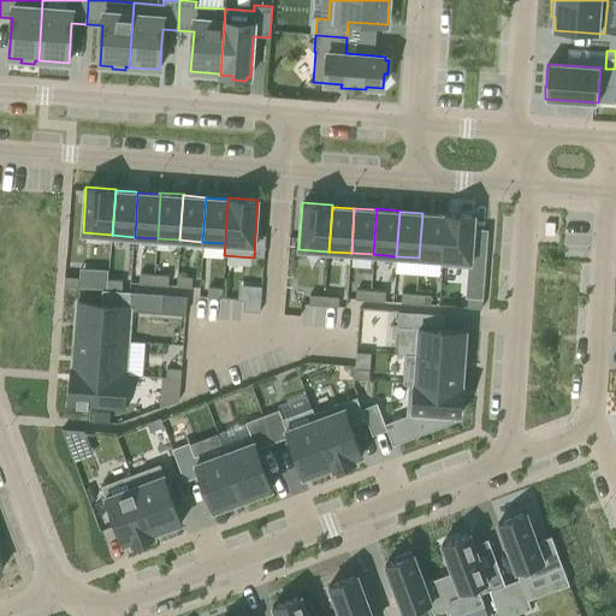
[(422,213),(419,258),(442,260),(444,214),(422,213)]
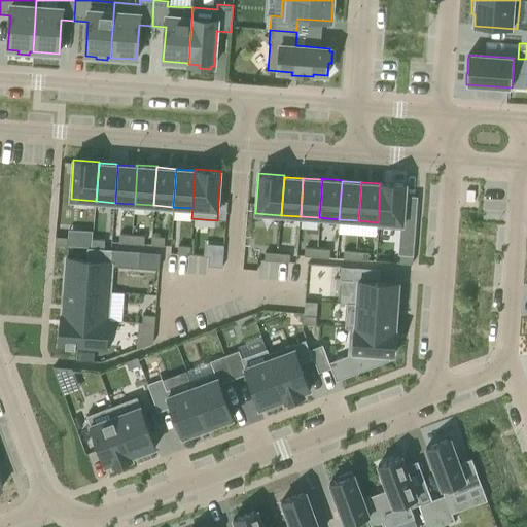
[(378,222),(377,226),(399,229),(402,229),(405,197),(406,184),(380,182),(380,183),(378,222)]
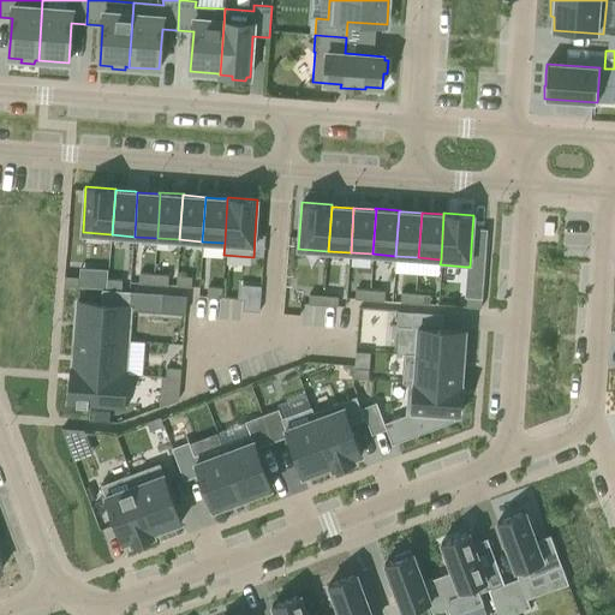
[(255,234),(254,257),(263,257),(266,234),(255,234)]
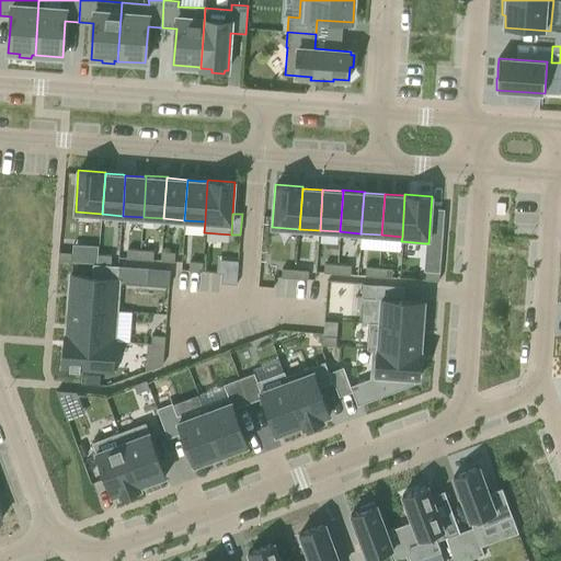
[(127,249),(126,259),(139,259),(140,250),(127,249)]
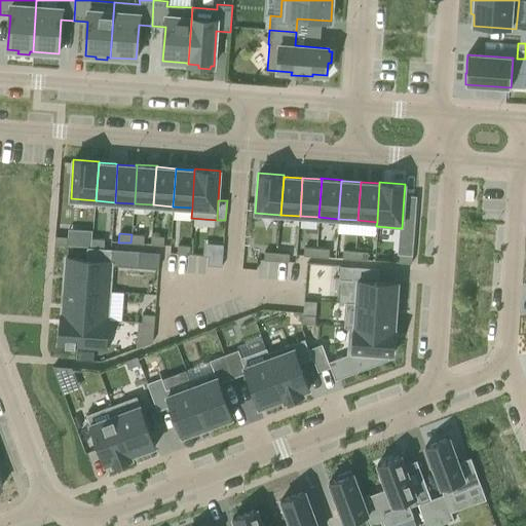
[(132,234),(130,242),(144,243),(144,235),(132,234)]
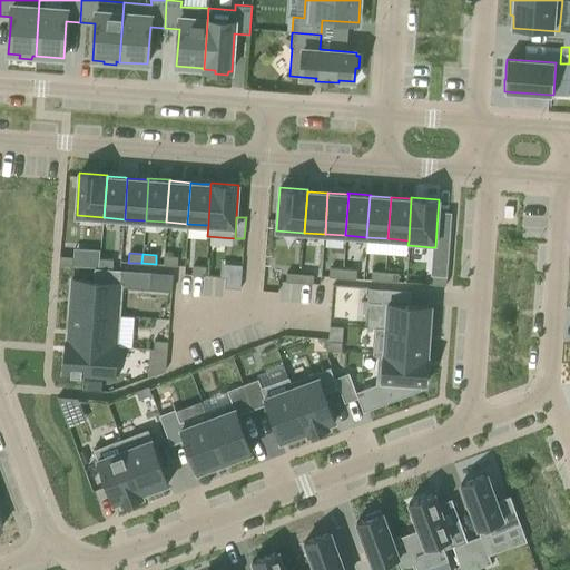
[(164,255),(163,264),(176,265),(177,256),(164,255)]
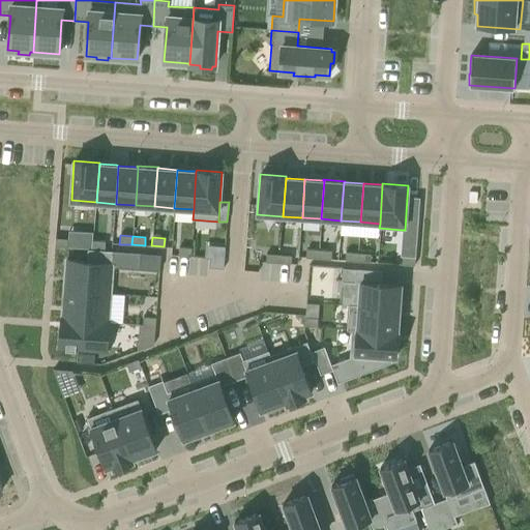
[(56,238),(55,246),(67,247),(68,239),(56,238)]
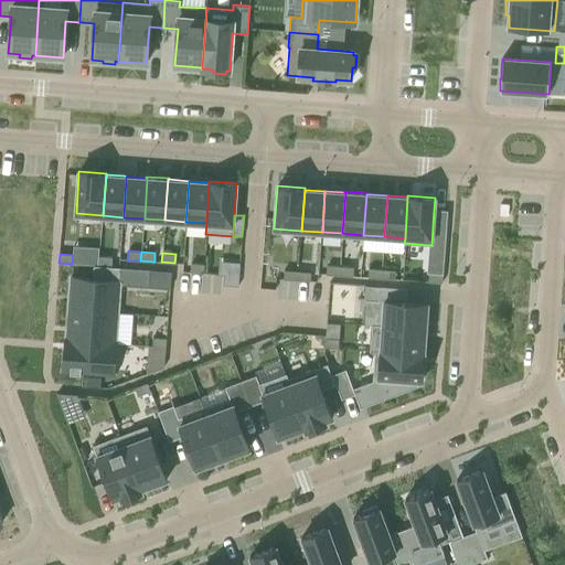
[(98,256),(98,265),(112,265),(113,257),(98,256)]
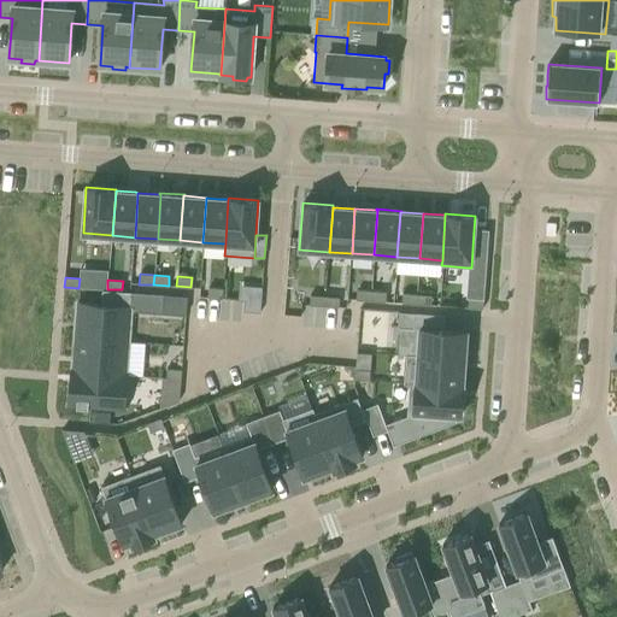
[(209,288),(207,298),(222,299),(223,289),(209,288)]
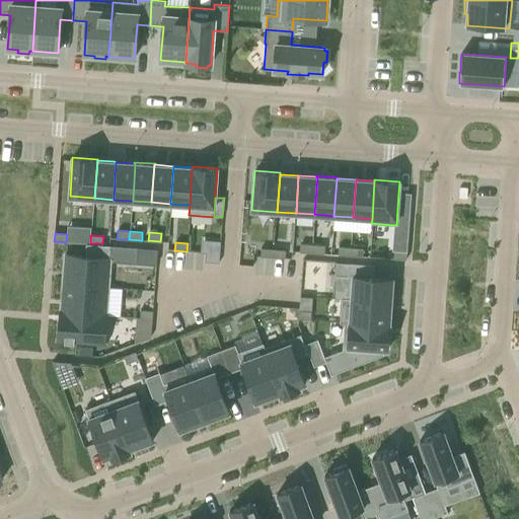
[(65,254),(63,283),(107,286),(109,264),(110,245),(109,245),(86,244),(85,255),(69,254),(65,254)]
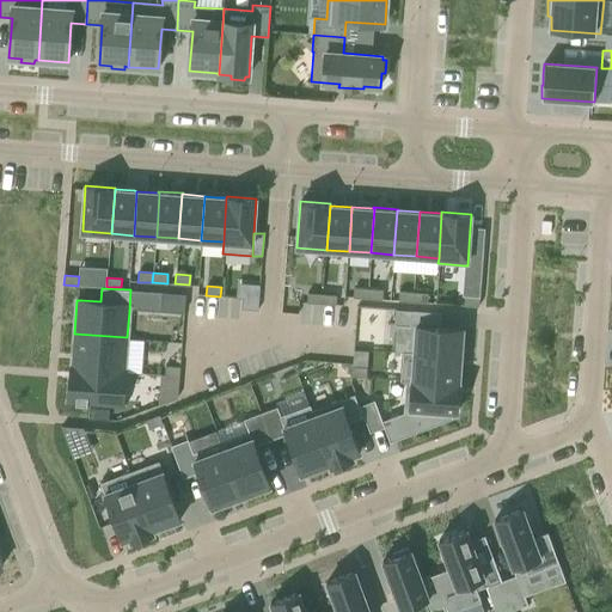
[(354,288),(353,298),(368,299),(368,288),(354,288)]
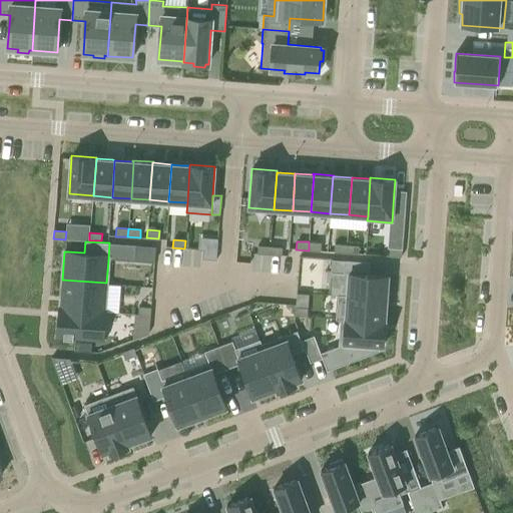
[(309,241),(309,250),(321,250),(321,242),(312,242),(309,241)]
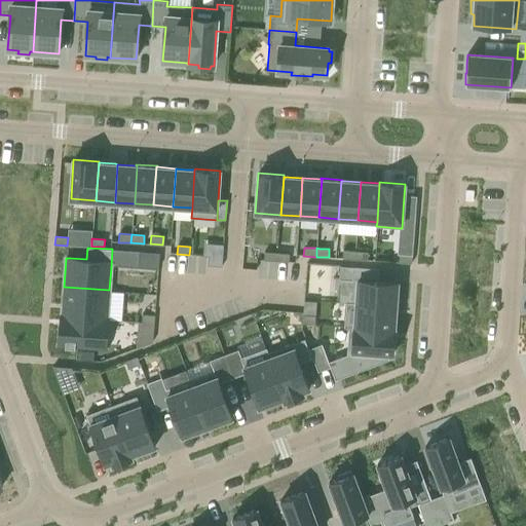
[(343,250),(342,259),(354,259),(355,251),(343,250)]
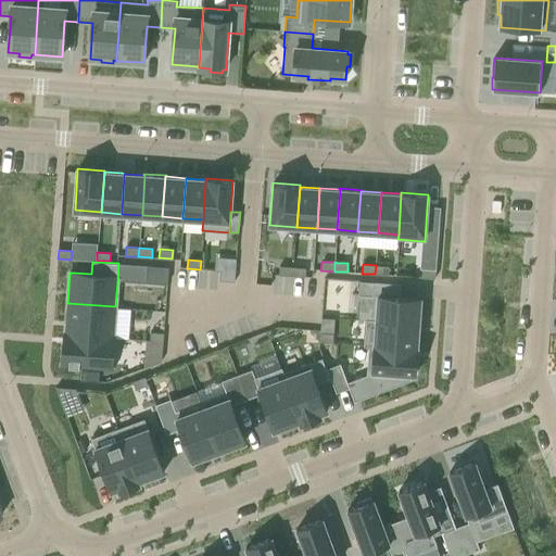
[(147,265),(146,282),(167,285),(168,267),(147,265)]
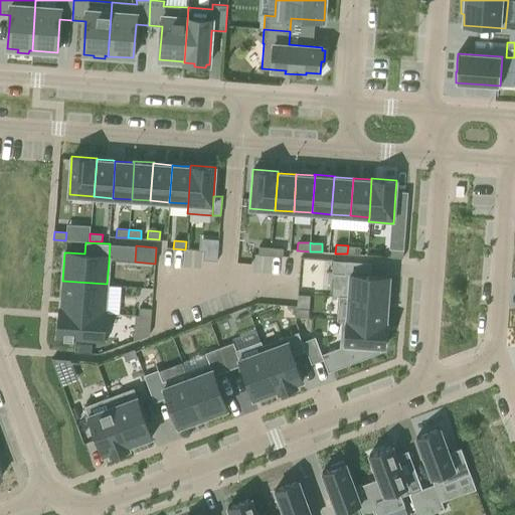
[(348,245),(347,253),(359,254),(360,246),(348,245)]
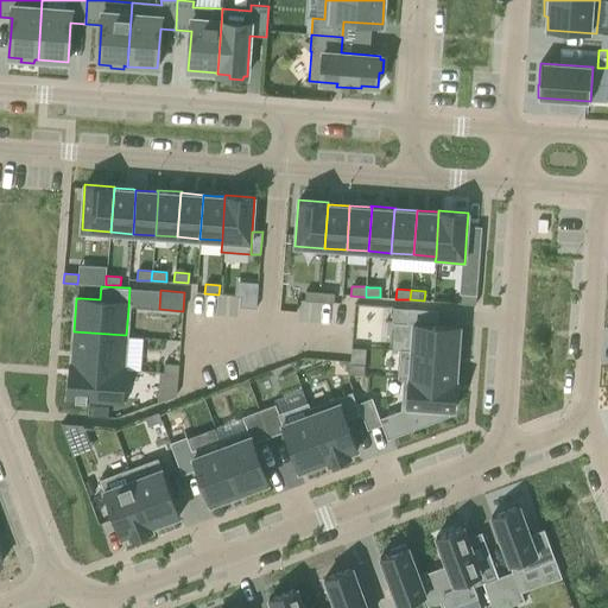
[(305,291),(305,301),(320,302),(320,292),(305,291)]
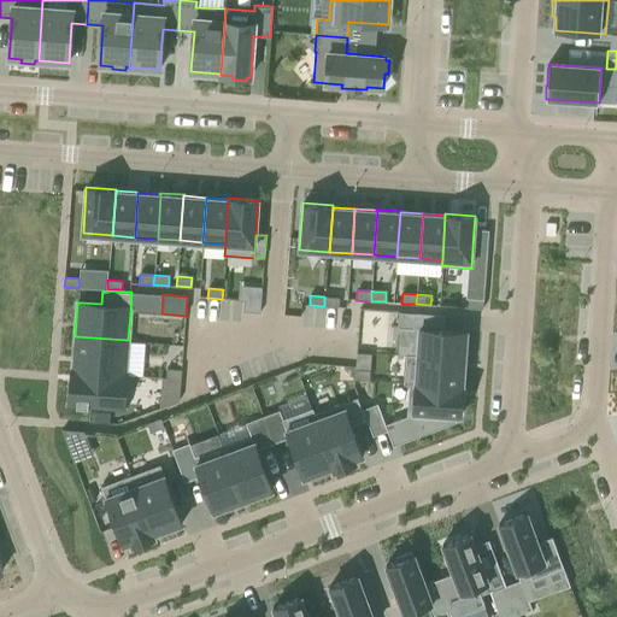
[(324,297),(324,306),(339,307),(339,298),(324,297)]
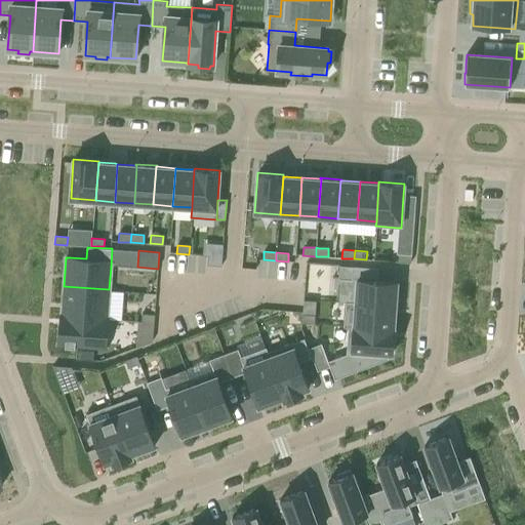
[(399,253),(398,261),(411,263),(411,254),(399,253)]
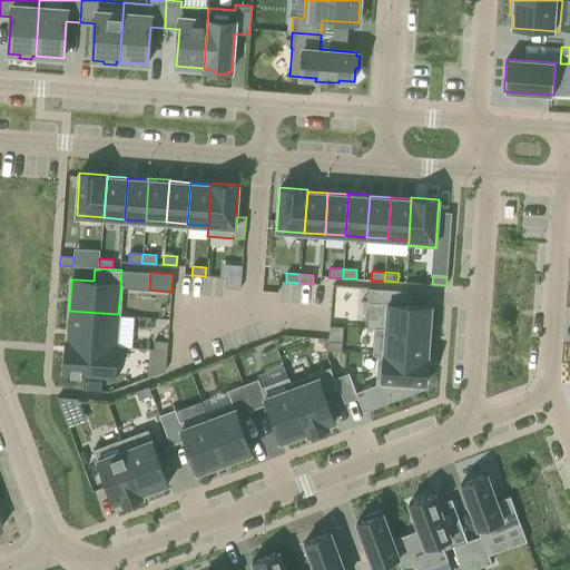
[(226,277),(225,287),(241,288),(242,278),(226,277)]
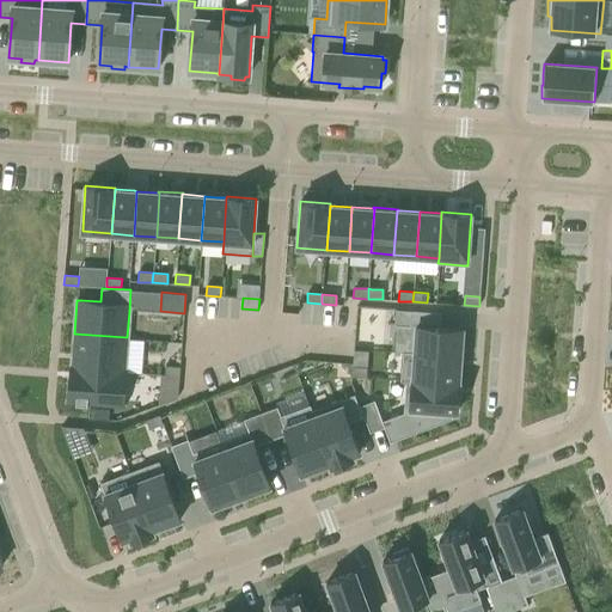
[(396,310),(395,325),(410,326),(410,325),(411,311),(396,310)]
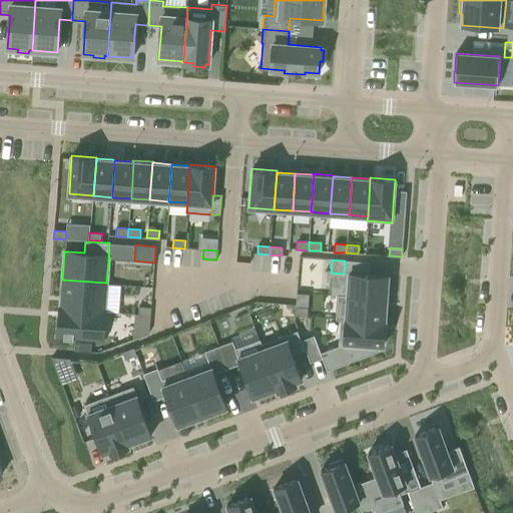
[(349,273),(347,296),(387,298),(388,276),(349,273)]
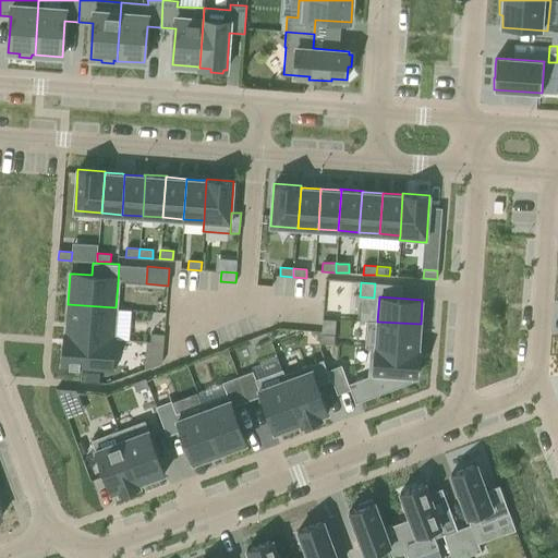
[(68,304),(65,335),(113,338),(116,307),(68,304)]
